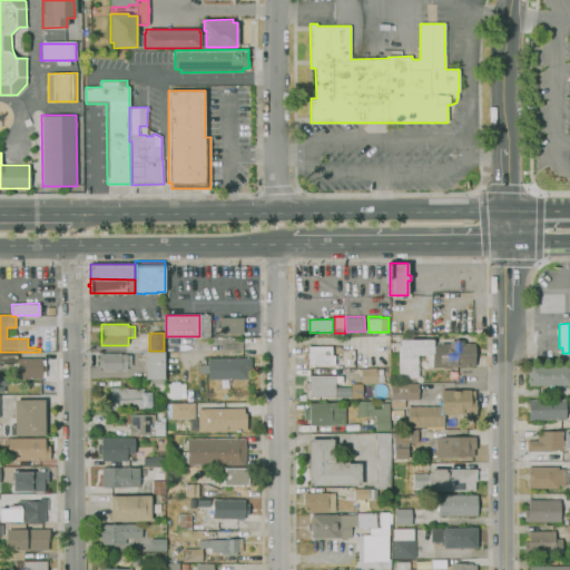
[(413,382),(403,382),(403,375),(399,375),(399,374),(392,374),(392,354),(399,354),(399,345),(400,345),(400,340),(433,340),(433,344),(440,344),(450,344),(450,341),(463,341),(463,342),(474,342),(474,366),(451,366),(451,369),(443,369),(443,366),(428,366),(428,356),(419,356),(419,379),(413,379),(413,382)]
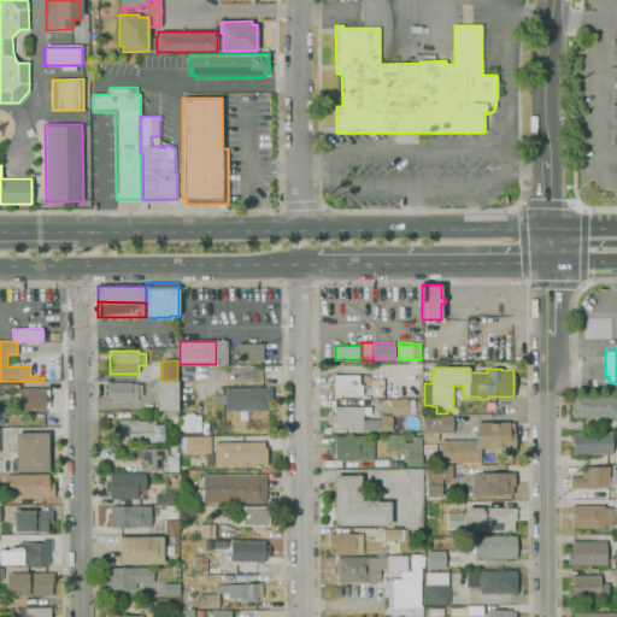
[(334,395),(334,375),(359,375),(359,385),(362,385),(363,395),(334,395)]
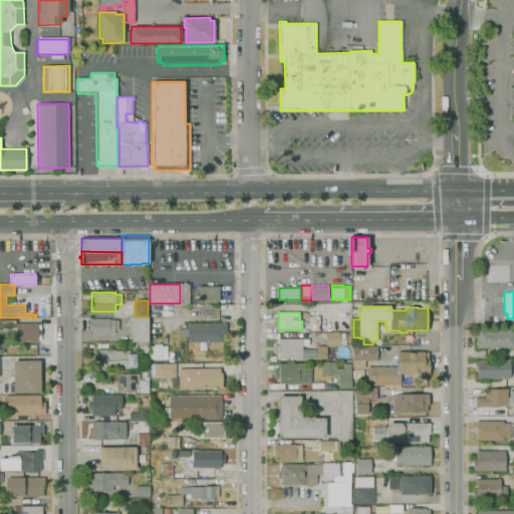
[(131,331),(129,329),(127,320),(131,317),(132,317),(132,316),(135,316),(148,316),(149,316),(149,341),(132,341),(132,331),(131,331)]
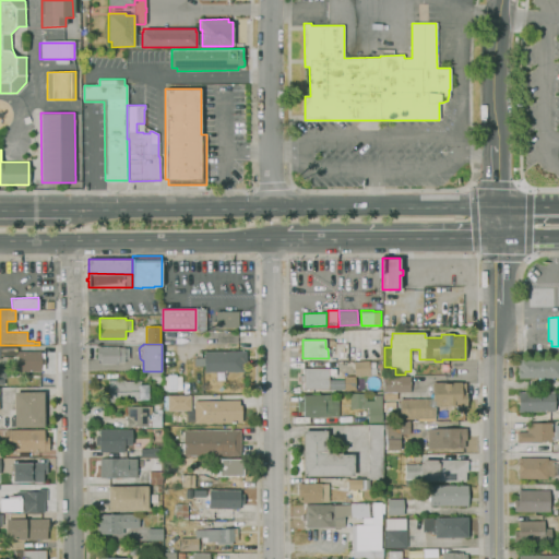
[(119,364),(102,364),(102,359),(97,359),(97,346),(119,346),(119,347),(125,347),(125,348),(129,347),(129,359),(125,359),(125,361),(119,361),(119,364)]
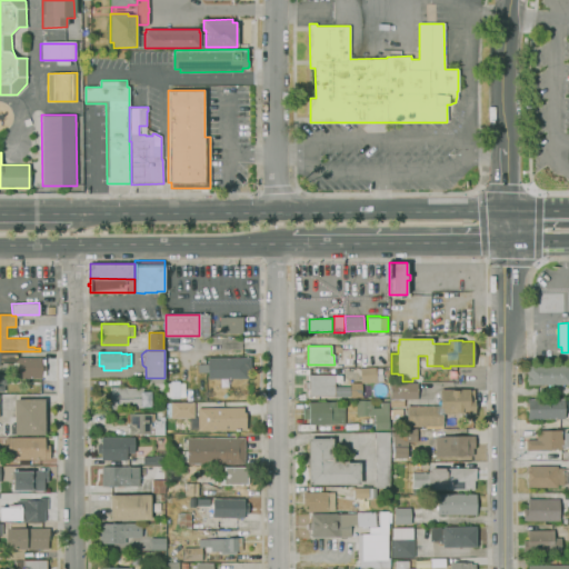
[(249,378),(209,379),(209,372),(198,372),(198,363),(209,363),(208,357),(250,357),(251,368),(249,368),(249,378)]
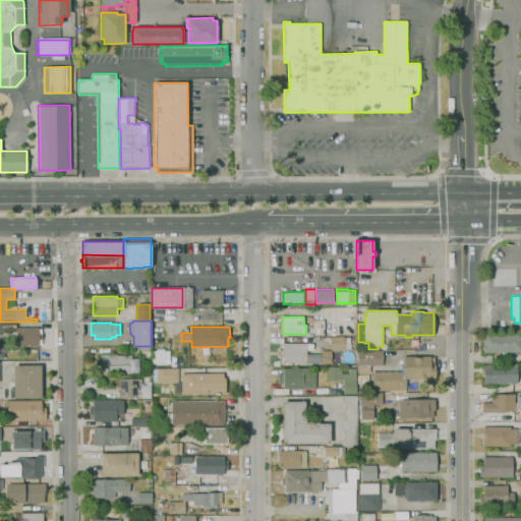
[(39,347),(16,346),(16,328),(39,328),(39,330),(42,330),(42,344),(39,344),(39,347)]
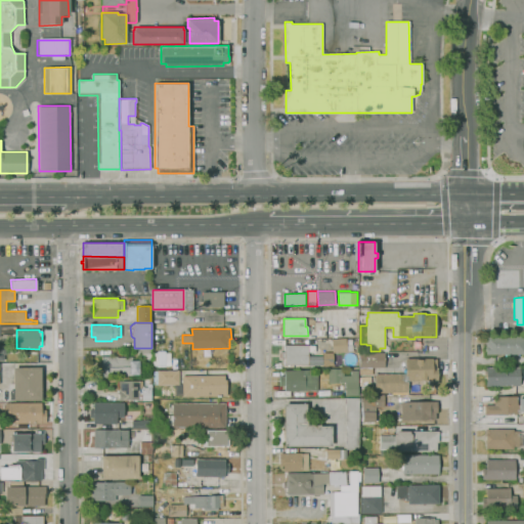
[(523,354),(486,354),(486,336),(523,336),(523,354)]
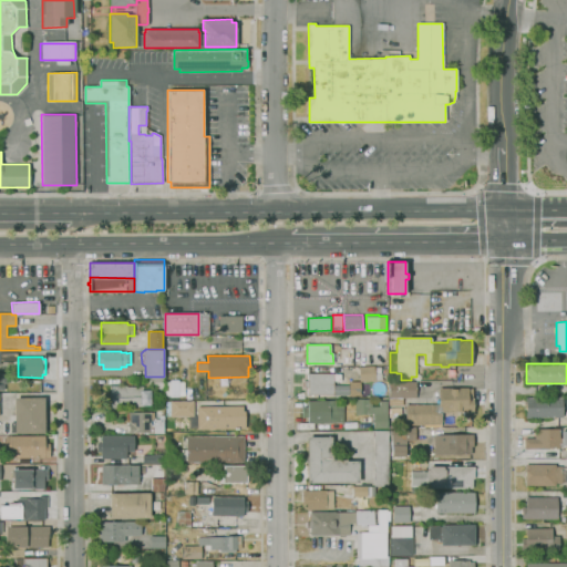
[(360,382),(359,367),(374,366),(375,381),(360,382)]
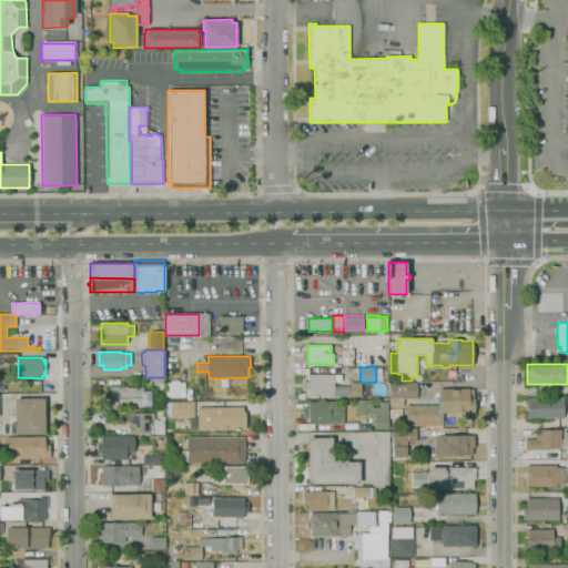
[(310,395),(310,387),(305,387),(305,382),(310,382),(308,374),(334,374),(334,375),(342,375),(342,382),(334,382),(334,386),(350,386),(350,395),(334,396),(334,395),(310,395)]
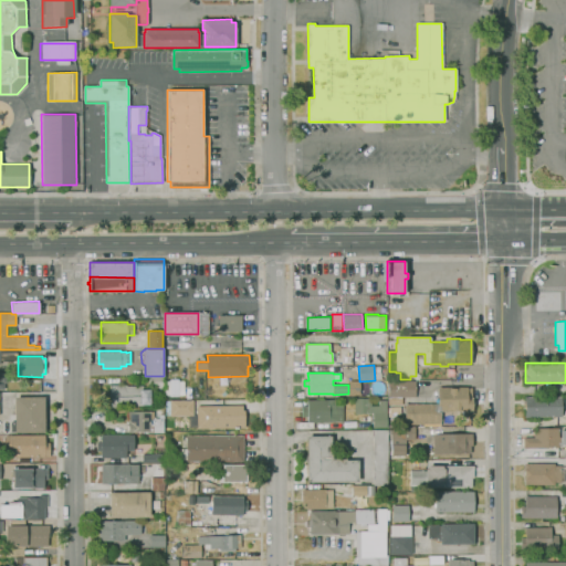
[(164,388),(149,388),(149,376),(164,377),(164,388)]
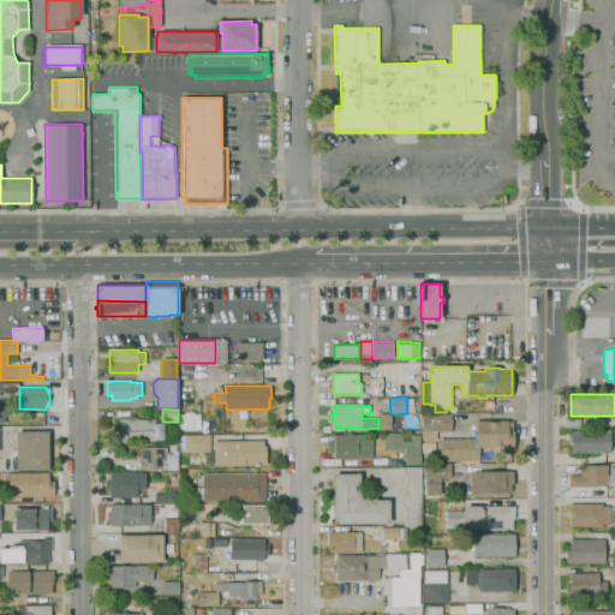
[(437,440),(422,440),(422,413),(452,413),(452,431),(437,431),(437,440)]
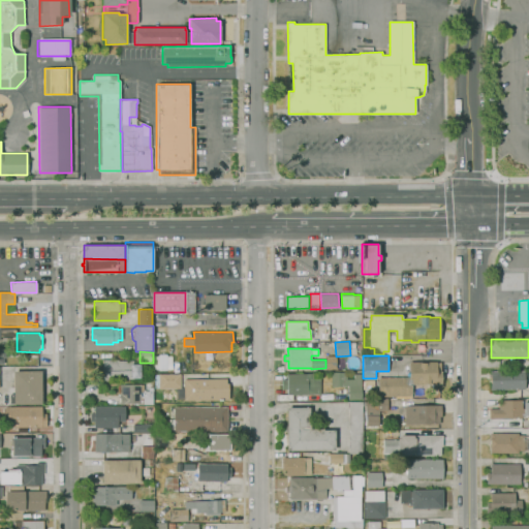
[(119,380),(119,379),(115,379),(115,380),(104,380),(104,372),(103,372),(103,360),(119,360),(119,361),(133,360),(133,364),(141,364),(141,377),(134,378),(134,379),(129,379),(129,380),(119,380)]
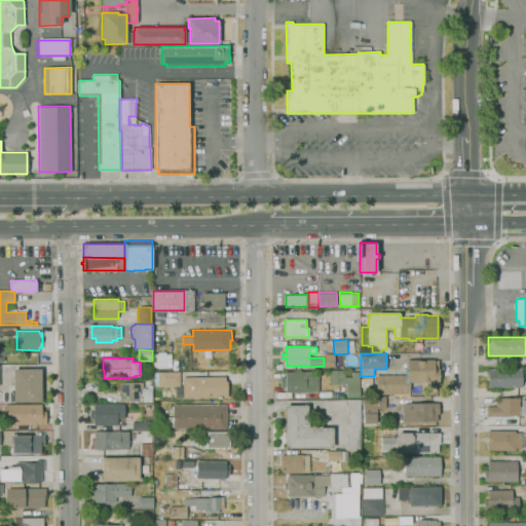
[(410,395),(376,395),(376,375),(408,375),(408,359),(435,359),(435,360),(439,360),(439,369),(440,369),(440,382),(410,382),(410,395)]
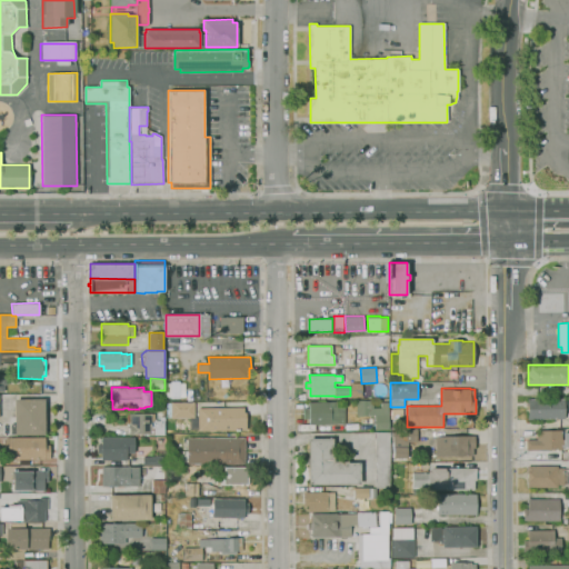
[(16,433),(15,399),(45,398),(45,433),(16,433)]
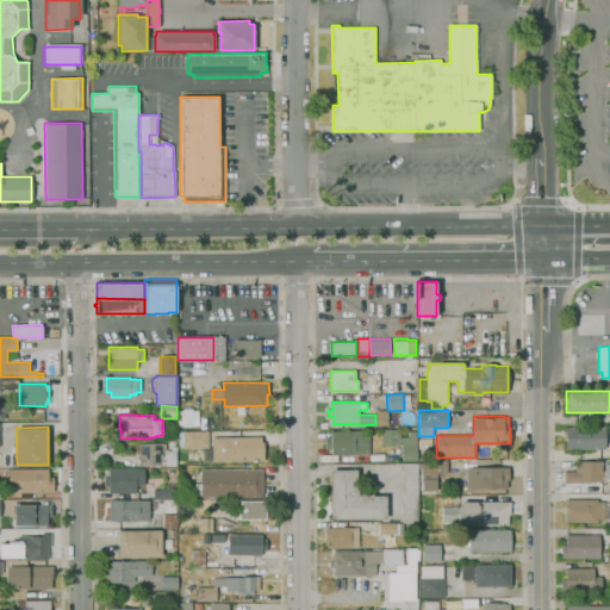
[(566,449),(565,428),(605,427),(605,448),(566,449)]
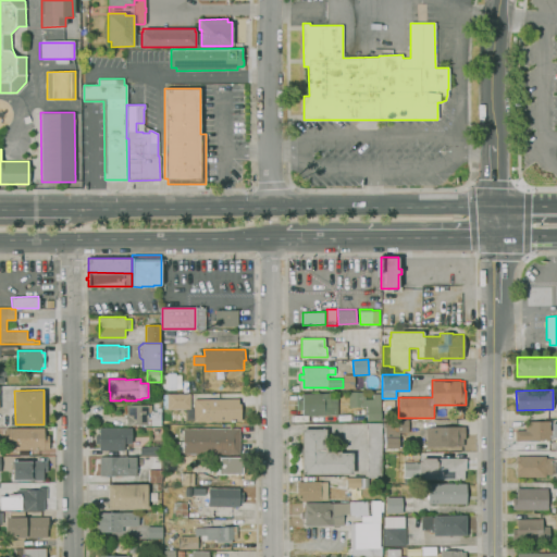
[(367,420),(367,406),(349,407),(349,392),(364,392),(366,399),(372,399),(372,394),(380,393),(381,420),(367,420)]
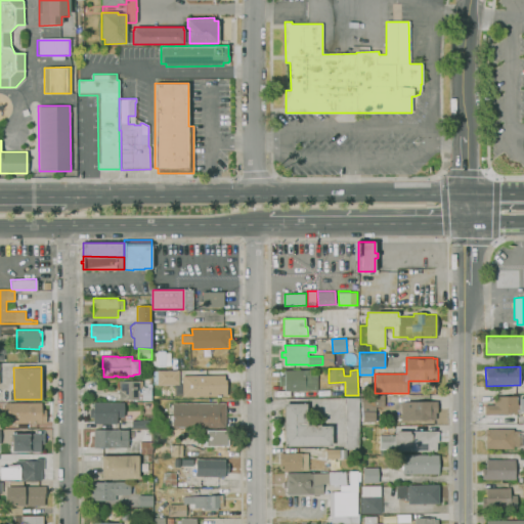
[(317,391),(284,391),(284,386),(278,386),(278,376),(285,376),(285,369),(310,369),(310,375),(317,375),(317,391)]
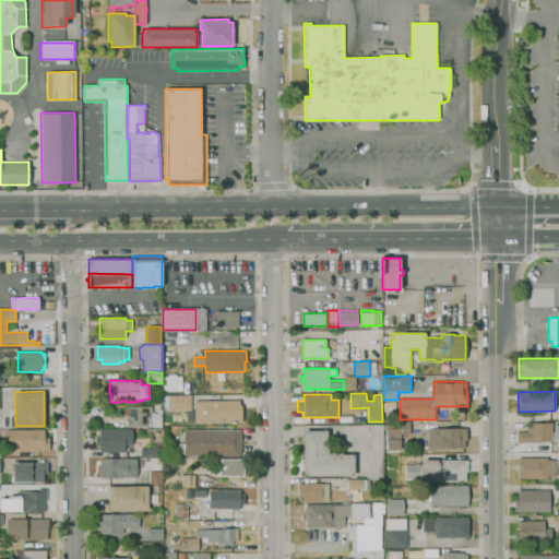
[(241,423),(194,423),(194,421),(187,421),(187,411),(167,411),(167,409),(164,409),(164,396),(167,396),(167,395),(191,395),(191,409),(194,409),(194,400),(239,400),(239,405),(241,405),(241,423)]
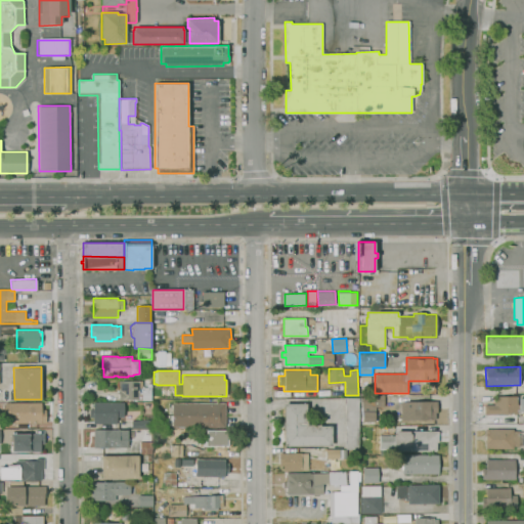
[(361,386),(360,377),(370,376),(372,386),(361,386)]
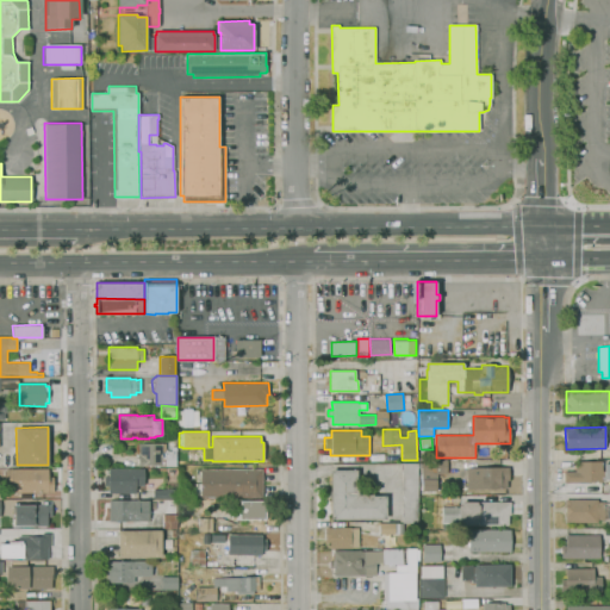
[(176,466),(138,466),(138,455),(137,455),(137,443),(162,443),(166,443),(166,450),(176,450),(176,466)]
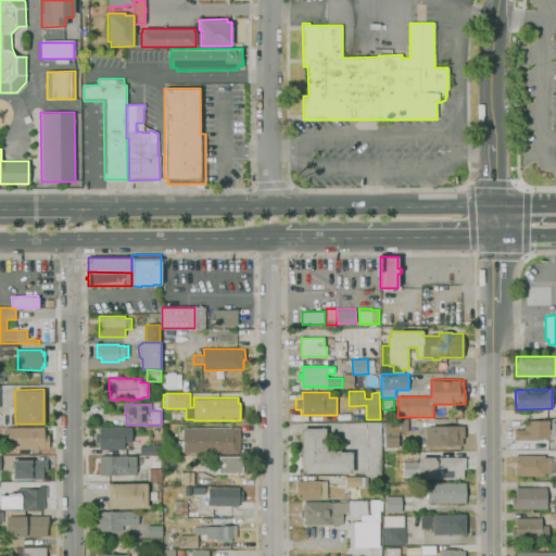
[(397,447),(386,447),(384,437),(384,426),(393,426),(393,418),(407,418),(407,432),(397,432),(397,447)]
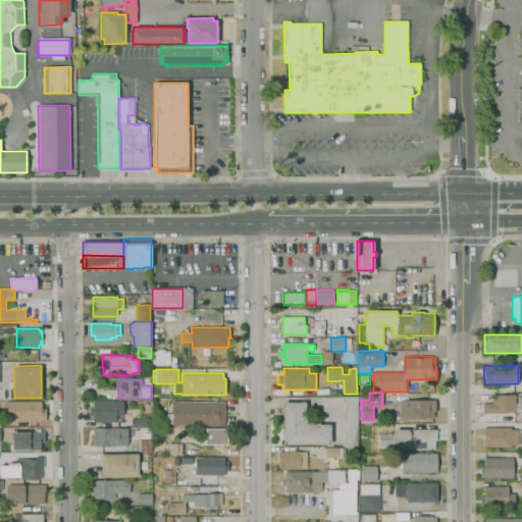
[(521,410),(515,410),(515,412),(496,412),(496,413),(482,413),(483,404),(492,404),(492,401),(493,401),(493,395),(515,395),(515,397),(521,397),(521,410)]
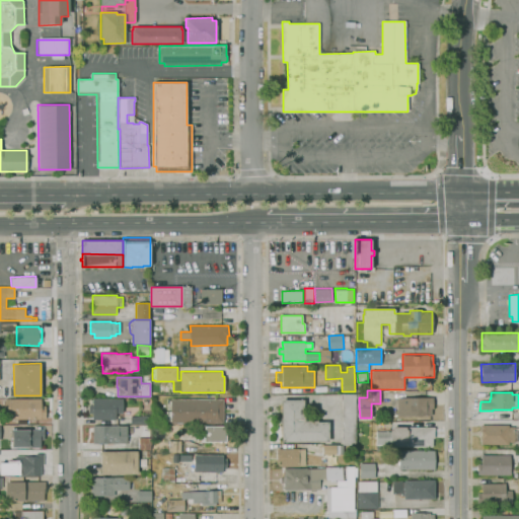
[(356,445),(343,445),(342,393),(355,393),(356,445)]
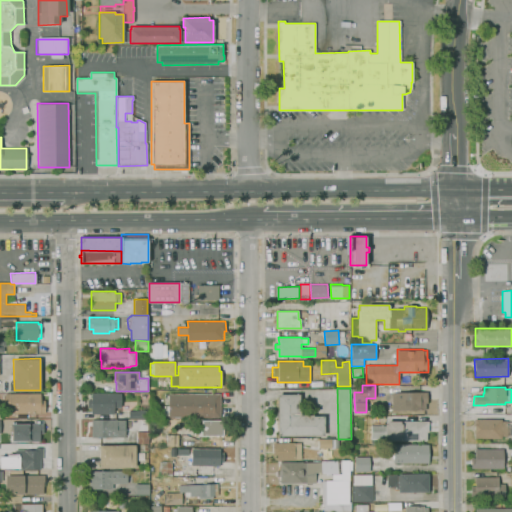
[(114,414),(92,414),(92,407),(87,407),(87,400),(88,400),(88,394),(91,394),(91,392),(121,393),(121,407),(114,407),(114,414)]
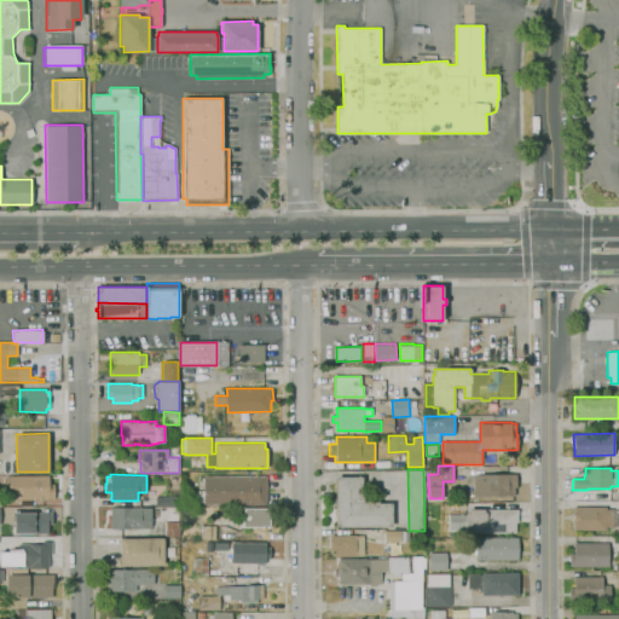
[(514,496),(474,496),(474,474),(516,474),(516,487),(514,487),(514,496)]
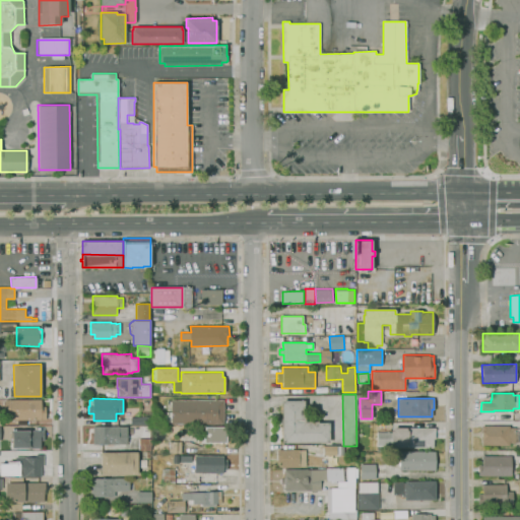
[(10,425),(0,425),(0,414),(1,414),(1,416),(4,416),(4,399),(41,399),(41,406),(46,406),(46,418),(10,418),(10,425)]
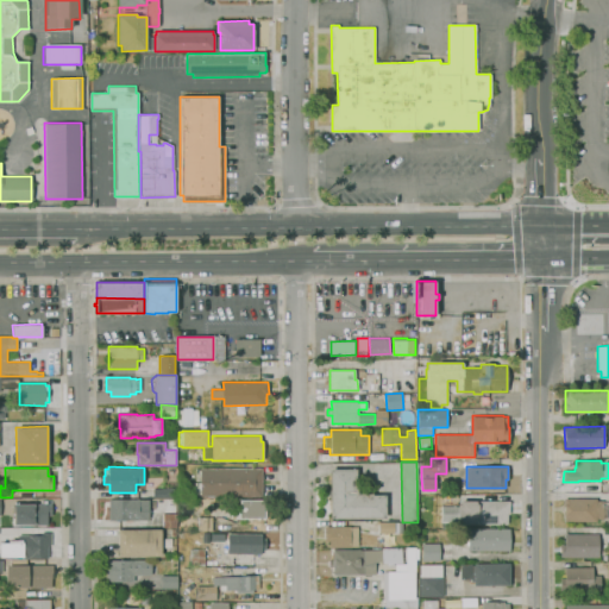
[(263,496),(200,496),(200,494),(195,494),(195,483),(200,483),(200,468),(263,468),(263,496)]
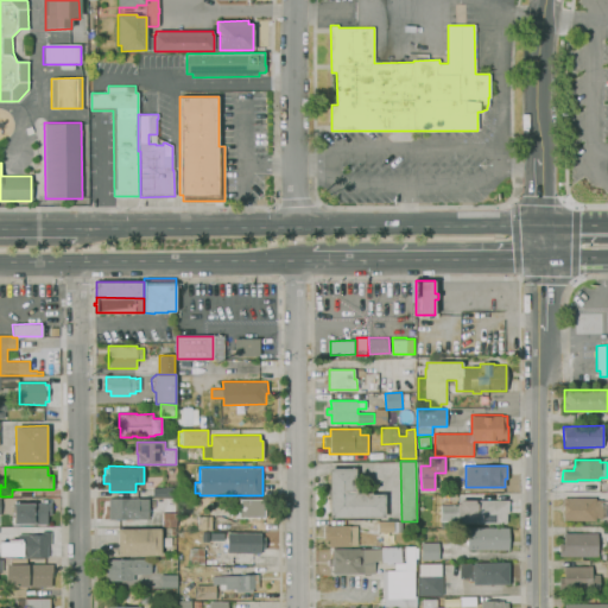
[(385,517),(329,518),(329,468),(355,468),(355,481),(358,481),(358,492),(372,492),(372,494),(385,494),(385,517)]
